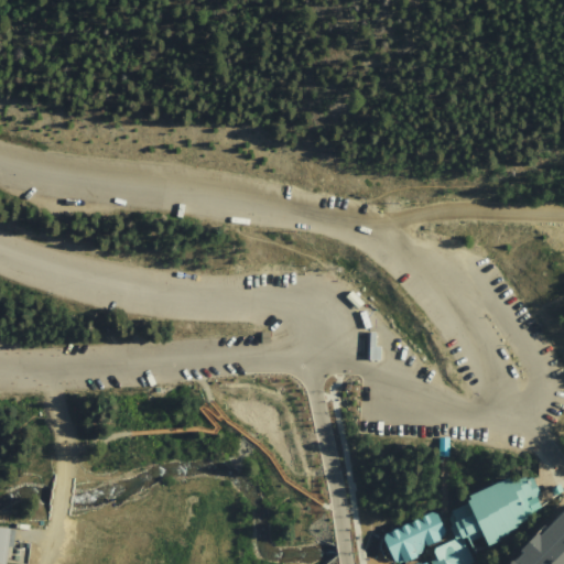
[(355,289),(365,303),(357,308),(347,293),(355,289)]
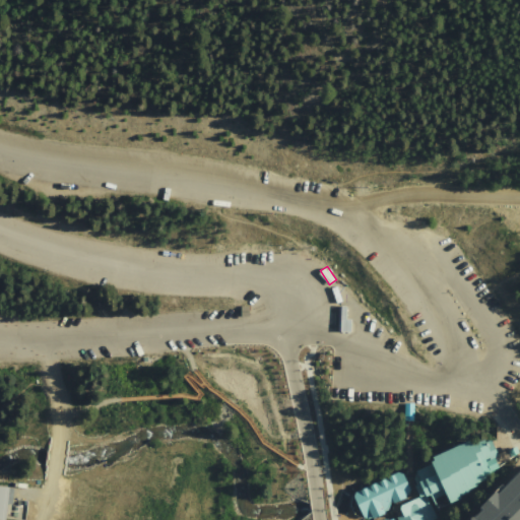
[(251,306),(243,306),(243,316),(251,316),(251,306)]
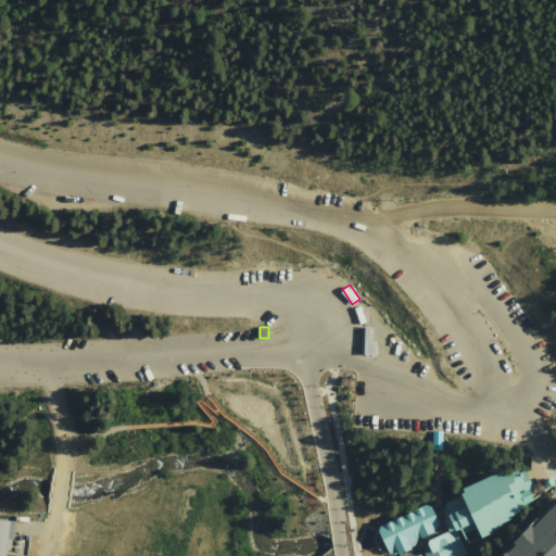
[(376,436),(376,411),(386,411),(386,436),(376,436)]
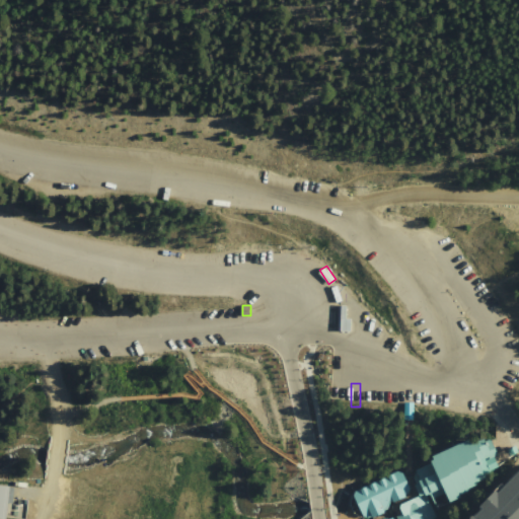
[(410,409),(417,409),(418,427),(410,427),(410,409)]
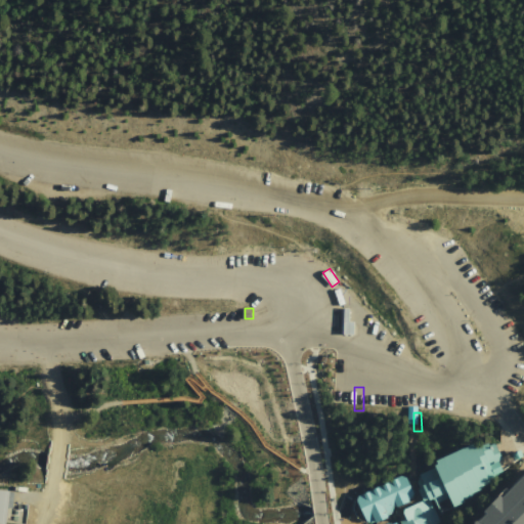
[(443,523),(437,511),(450,506),(451,510),(495,489),(489,477),(507,469),(490,440),(474,449),(472,443),(434,461),(436,466),(418,473),(417,490),(422,503),(401,511),(404,520),(395,523),(443,523)]
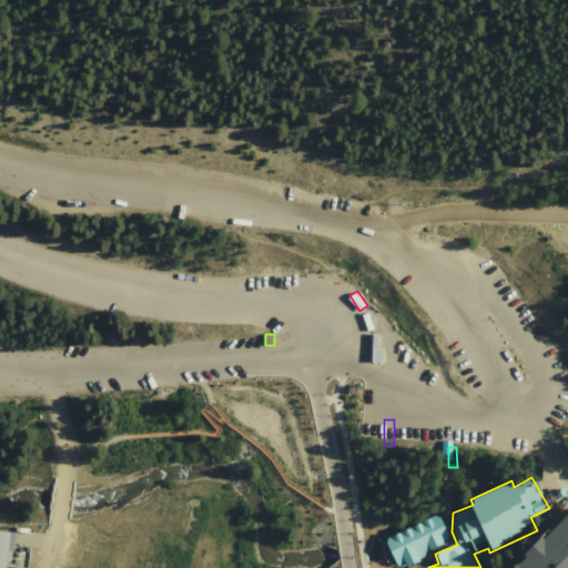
[(435,513),(448,541),(426,549),(424,559),(397,567),(384,540),(435,513)]
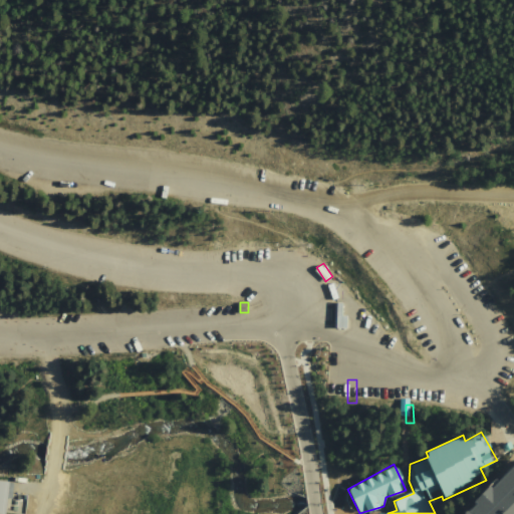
[(513,478),(513,513),(482,513),(482,511),(513,478)]
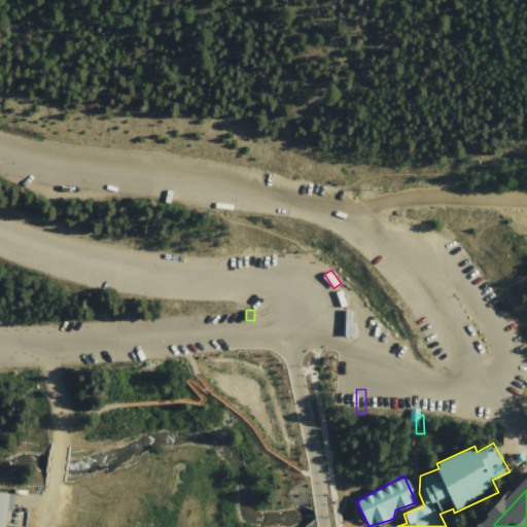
[(0,526),(6,526),(9,494),(0,493),(0,526)]
